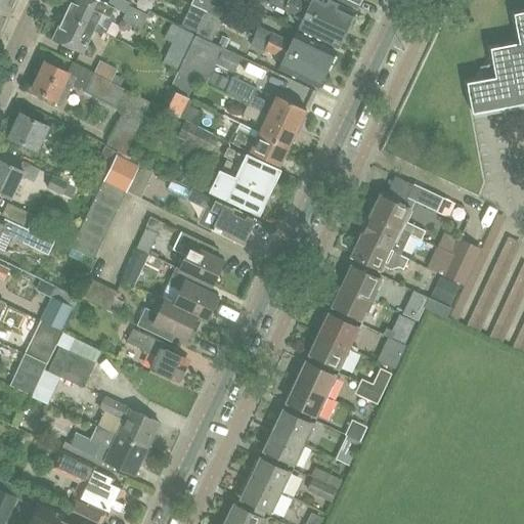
[(17,0),(0,0),(0,7),(11,13),(17,0)]
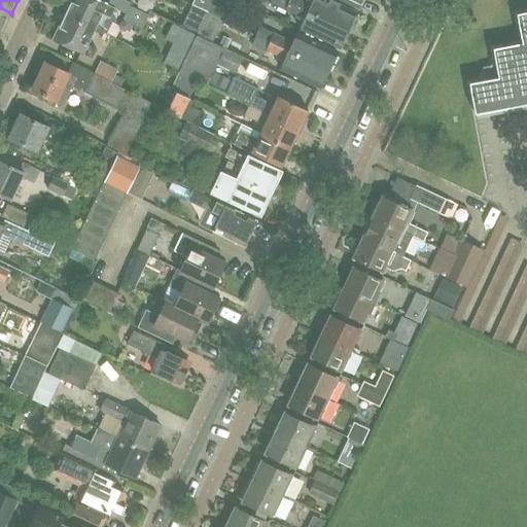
[(115,8),(98,0),(71,0),(65,14),(95,30),(102,13),(110,19),(115,8)]
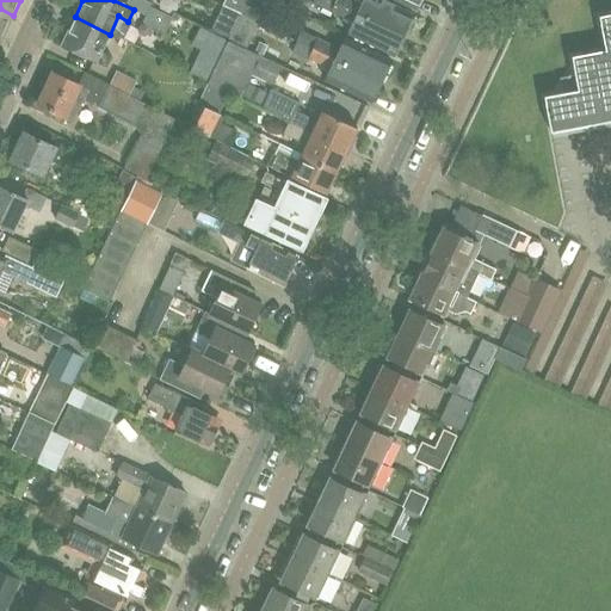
[(245,0),(229,0),(226,8),(239,14),(239,13),(245,0)]
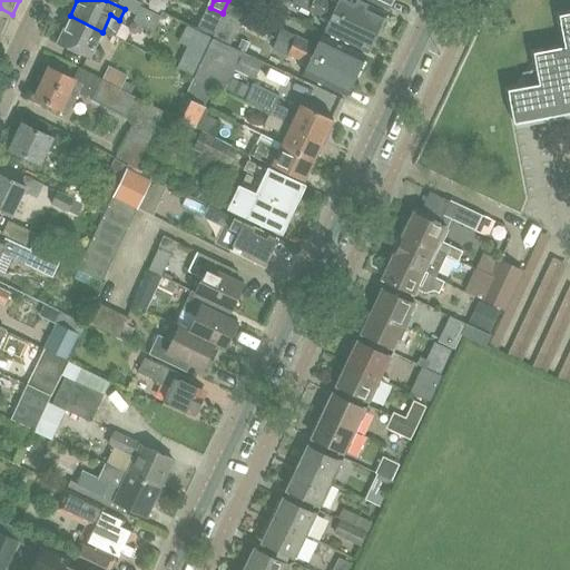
[(254,2),(253,1),(249,0),(228,0),(223,12),(244,22),(254,2)]
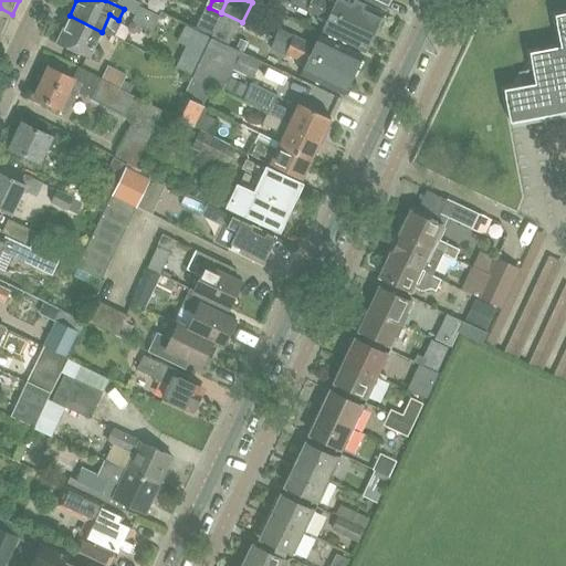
[(364,51),(373,32),(305,0),(290,0),(289,2),(327,21),(322,31),(364,51)]
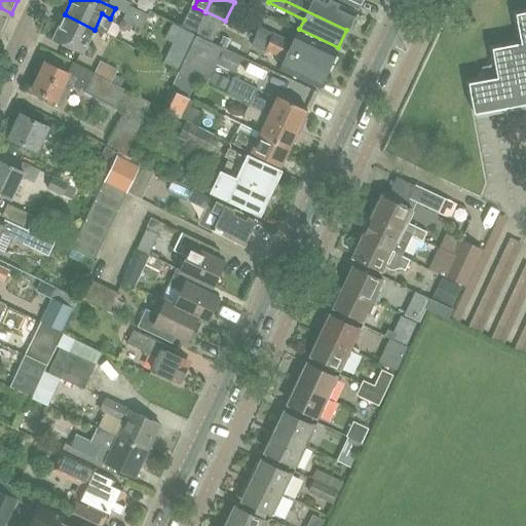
[(312,0),(311,2),(306,0),(284,0),(346,30),(355,11),(331,0),(312,0)]
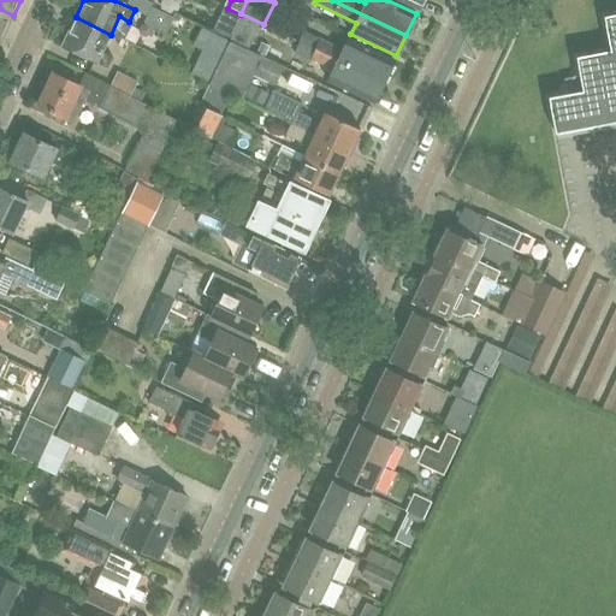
[(179,17),(157,6),(147,24),(171,35),(179,17)]
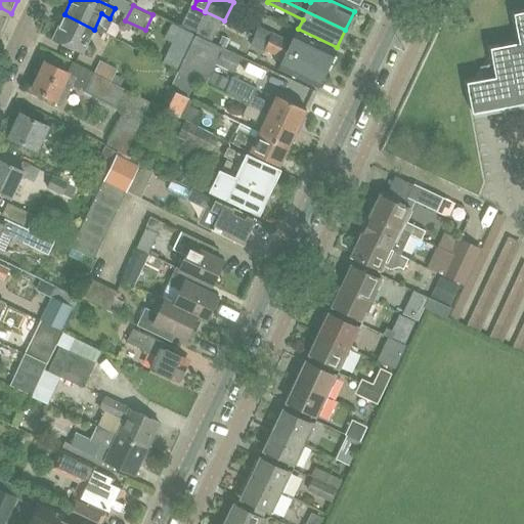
[(0,36),(11,13),(0,7),(0,36)]
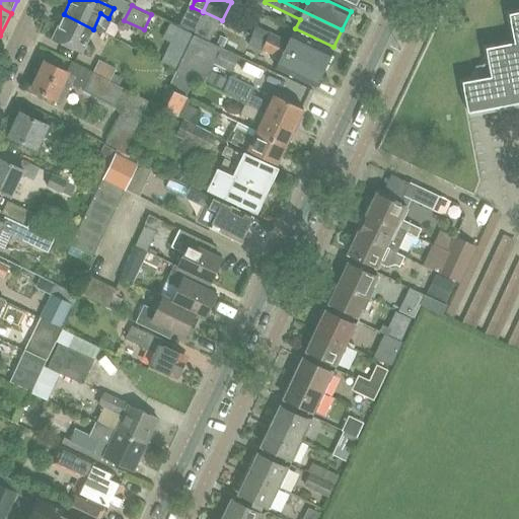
[(213,40),(222,20),(203,11),(203,12),(194,30),(213,40)]
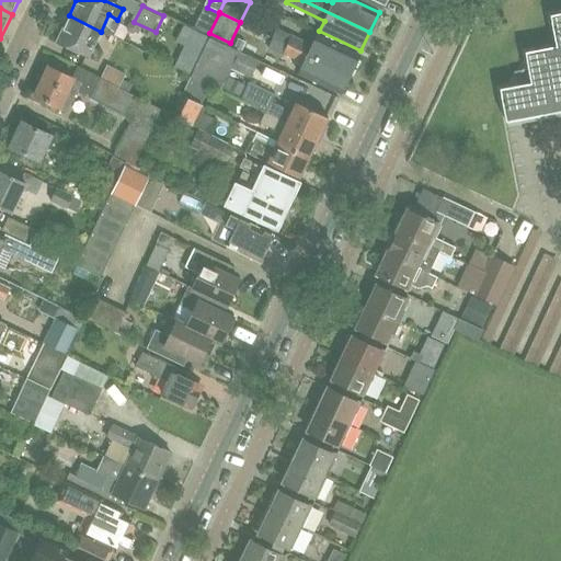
[(560,12),(549,14),(556,46),(524,52),(527,68),(523,69),(515,81),(516,86),(500,89),(505,121),(560,110),(560,12)]
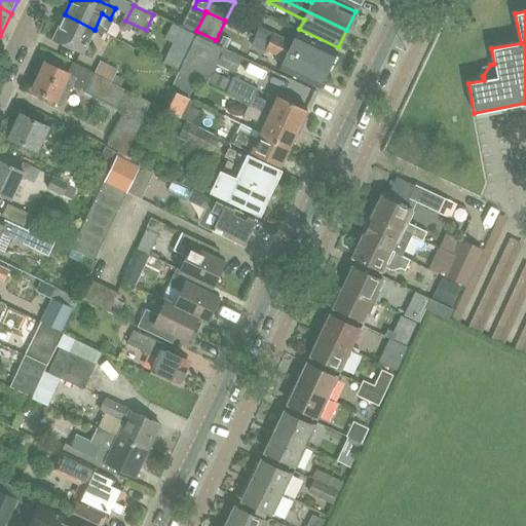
[(87,44),(95,30),(65,14),(53,39),(91,58),(97,48),(87,44)]
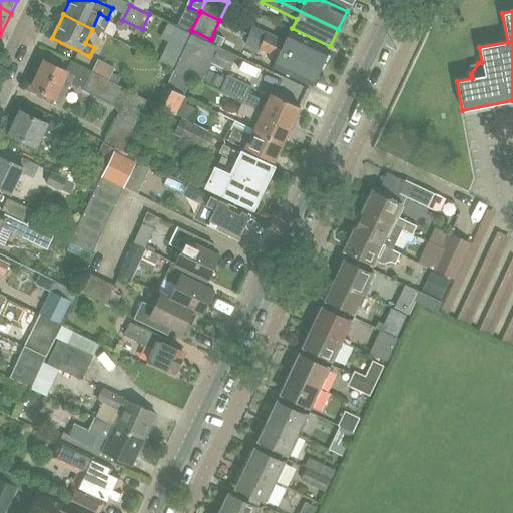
[(170,41),(161,60),(175,67),(190,34),(169,24),(162,38),(170,41)]
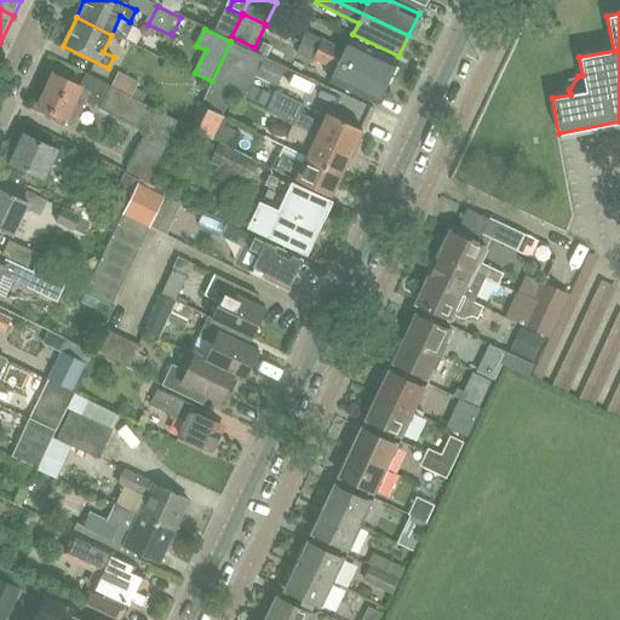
[(319,51),(385,82),(396,61),(350,39),(345,50),(306,30),(300,42),(319,51)]
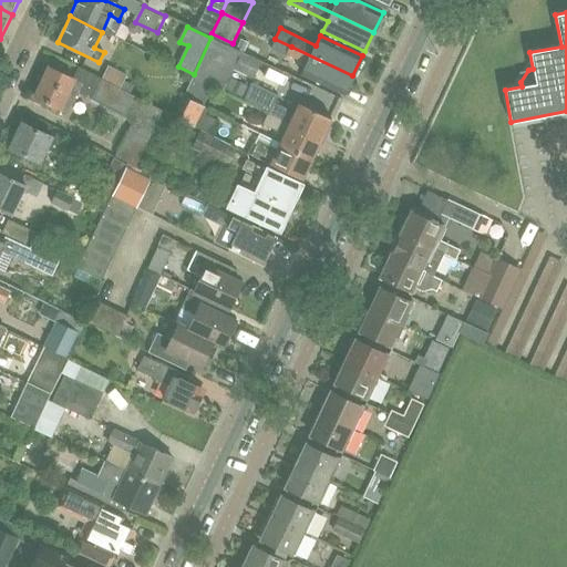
[(227,92),(239,69),(247,54),(214,38),(195,75),(227,92)]
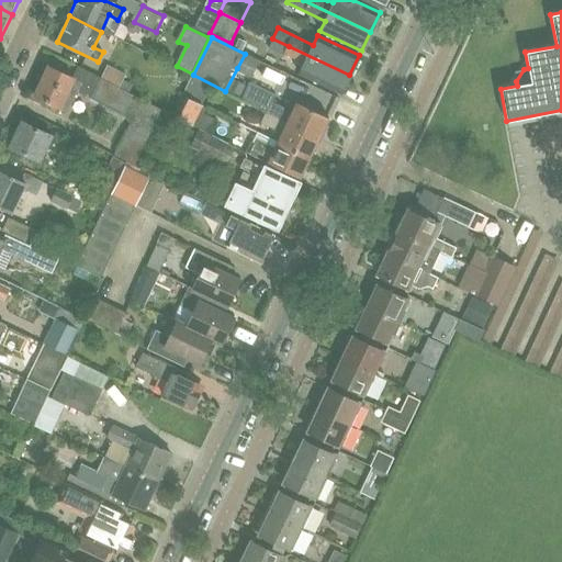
[(349,75),(289,46),(272,38),(269,47),(284,54),(304,64),(299,74),(340,94),(349,75)]
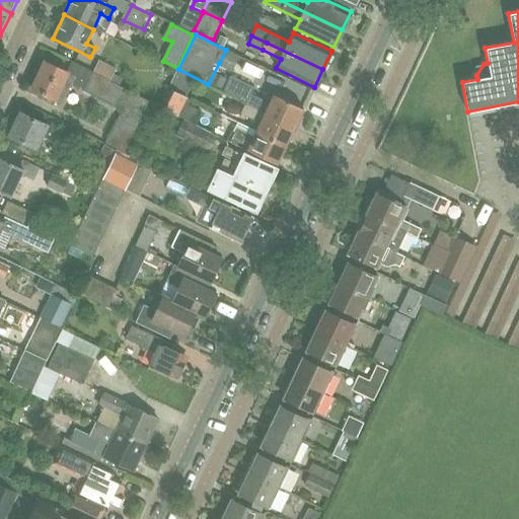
[(226,50),(219,63),(236,71),(243,58),(226,50)]
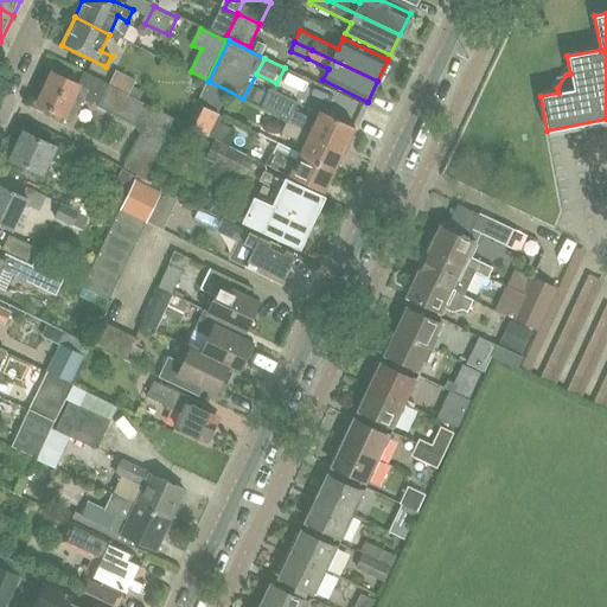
[(109,85),(131,96),(139,80),(117,69),(109,85)]
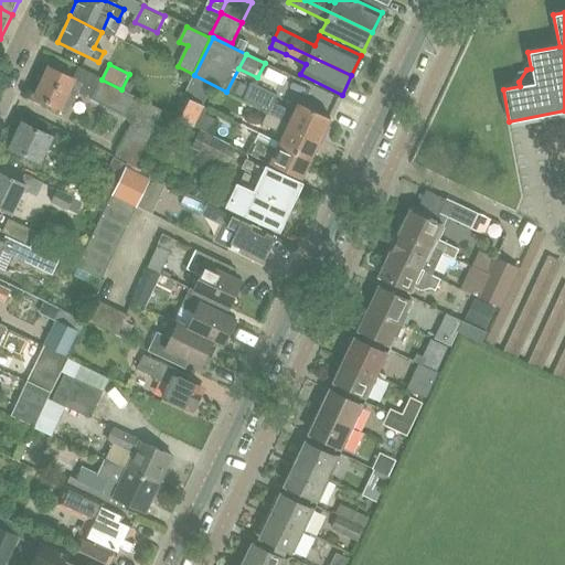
[(80,67),(74,78),(48,66),(34,96),(54,106),(67,112),(77,93),(91,98),(99,78),(80,67)]
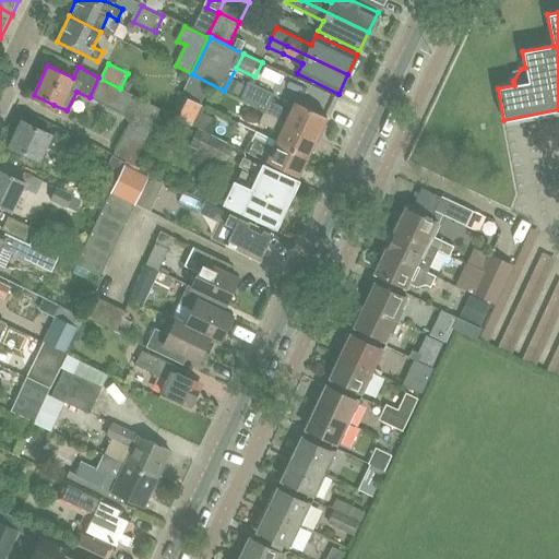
[(187,97),(204,106),(213,87),(191,76),(182,95),(187,97)]
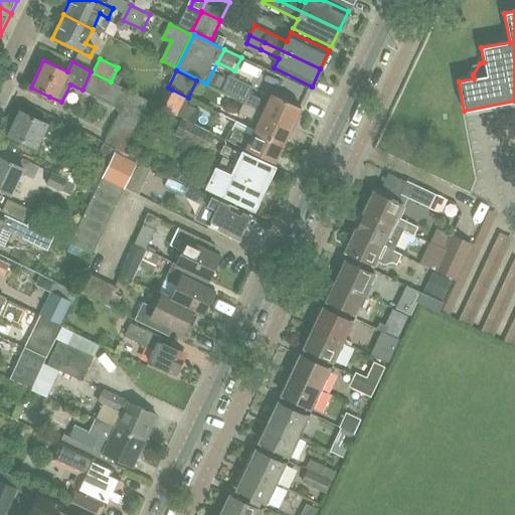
[(111,81),(93,72),(92,71),(82,91),(111,105),(120,113),(105,142),(124,152),(148,101),(111,81)]
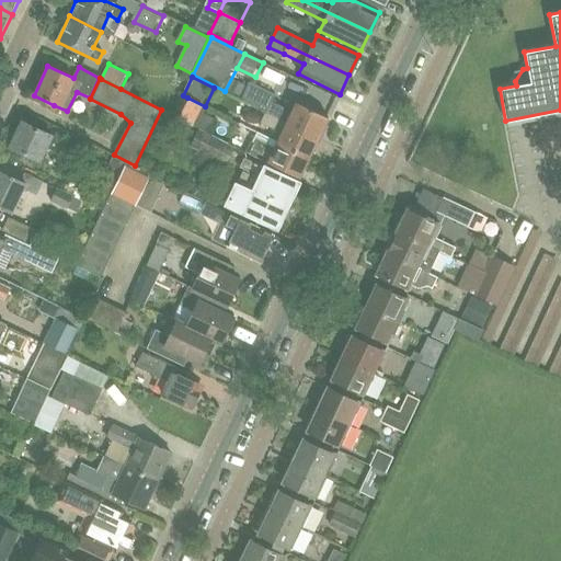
[(240,98),(247,87),(231,78),(226,90),(240,98)]
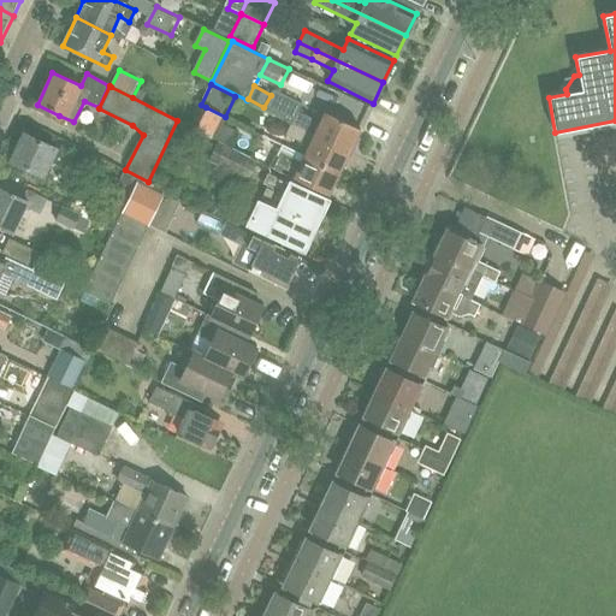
[(319,124),(297,113),(301,104),(273,90),(264,111),(291,125),(349,153),(360,130),(324,113),(319,124)]
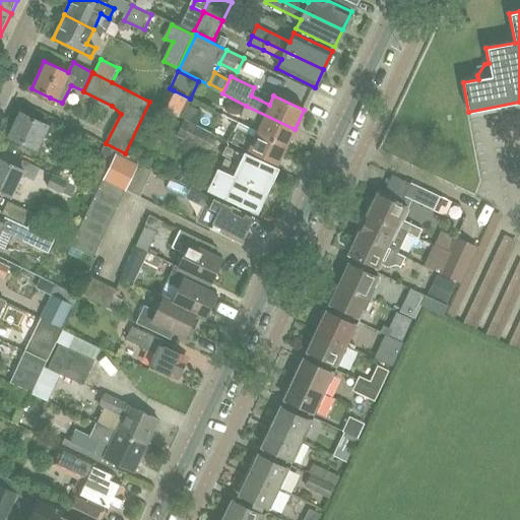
[(190,99),(174,90),(165,110),(184,120),(193,101),(190,99)]
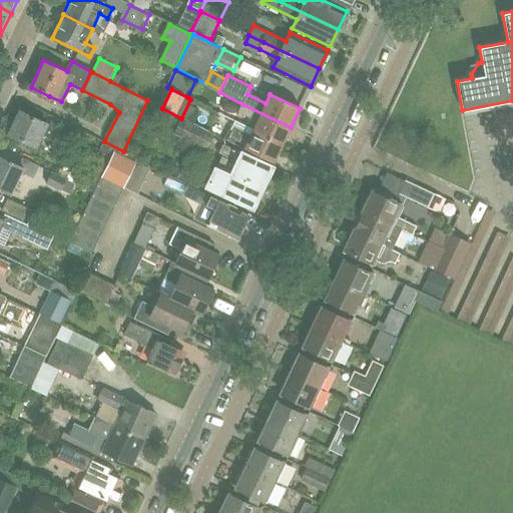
[(283,144),(291,127),(242,104),(234,121),(283,144)]
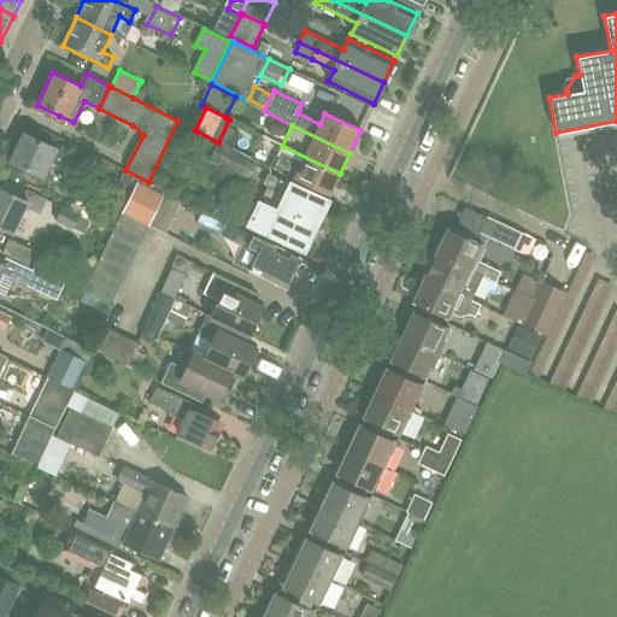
[(57,148),(46,144),(24,133),(10,162),(43,177),(51,163),(69,172),(75,159),(56,150),(57,148)]
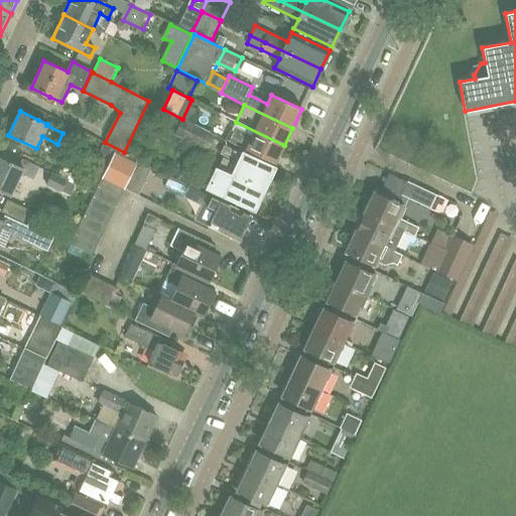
[(195,124),(183,118),(179,125),(174,134),(208,151),(209,149),(216,135),(195,124)]
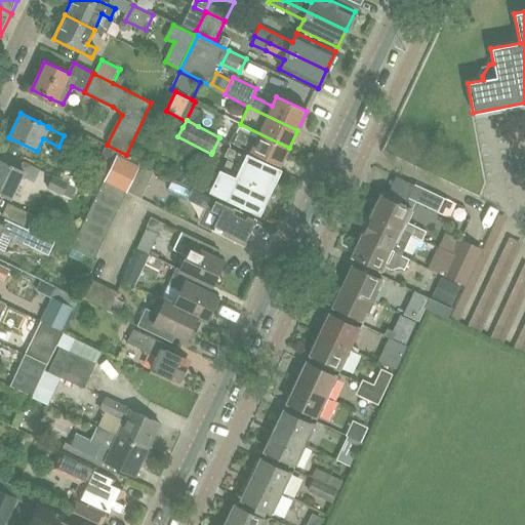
[(280,167),(289,148),(240,124),(235,132),(237,133),(233,143),(249,151),(248,152),(280,167)]
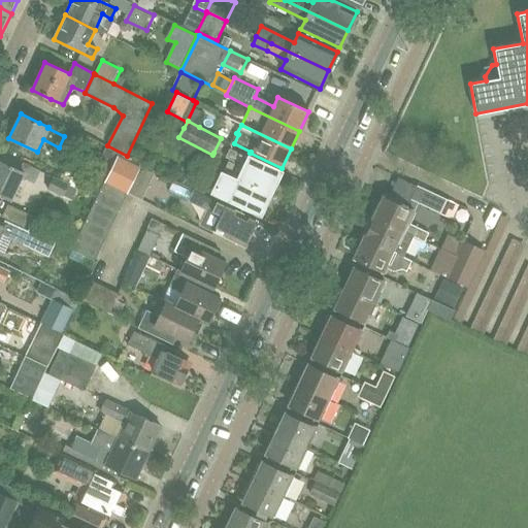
[(102,186),(104,182),(112,163),(118,153),(107,147),(92,180),(102,186)]
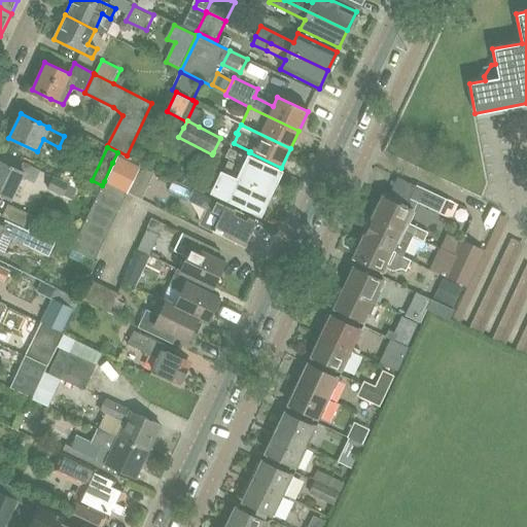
[(223,171),(269,192),(279,172),(230,148),(225,156),(230,159),(223,171)]
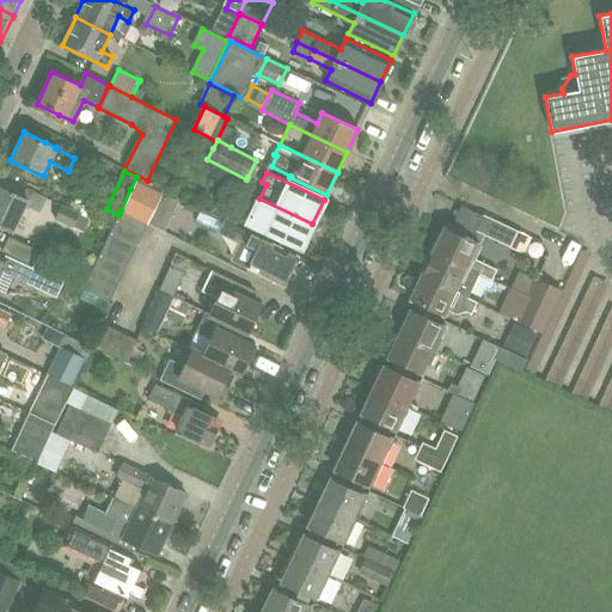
[(147,222),(163,190),(136,177),(130,189),(121,210),(147,222)]
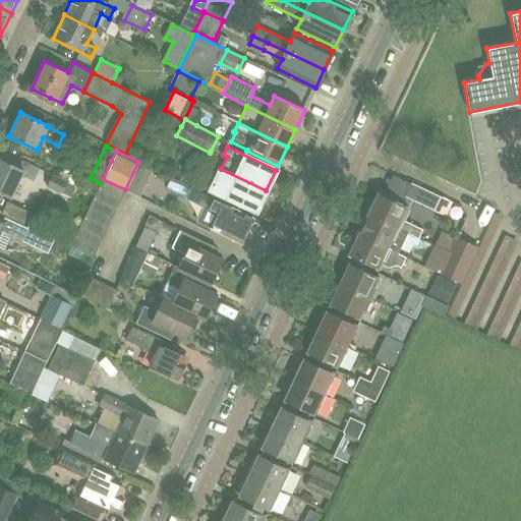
[(19,168),(16,166),(0,158),(0,192),(11,197),(21,175),(34,181),(40,169),(22,161),(19,168)]
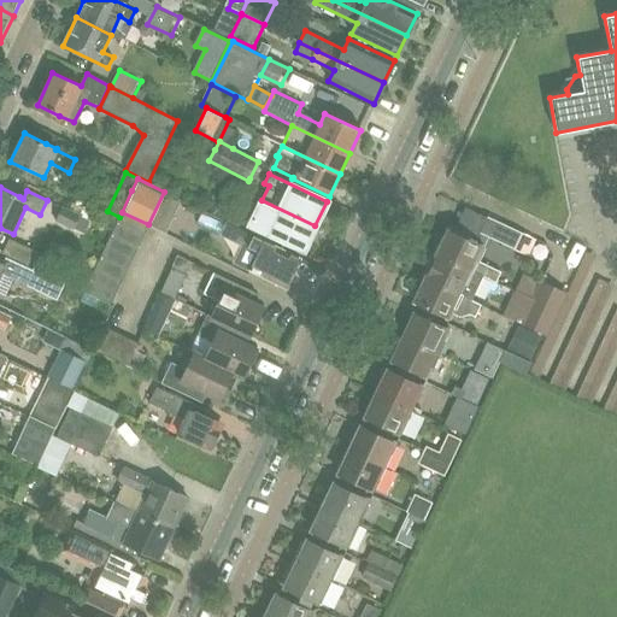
[(119,217),(107,211),(76,195),(69,211),(93,222),(112,231),(117,223),(119,217)]
